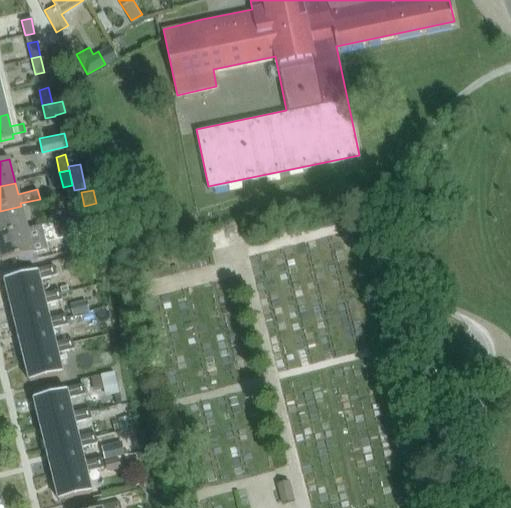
[(60,222),(80,217),(77,202),(67,204),(70,216),(59,219),(60,222)]
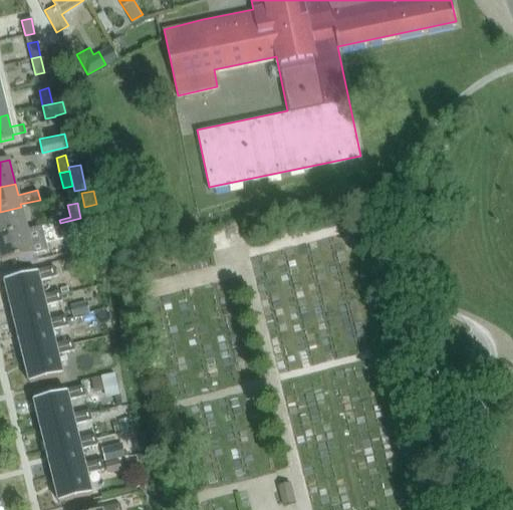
[(0,237),(27,231),(21,207),(0,212),(0,237)]
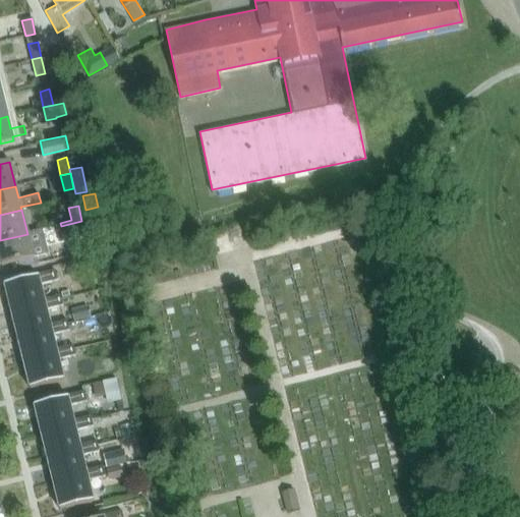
[(93,230),(105,227),(103,218),(91,220),(93,230)]
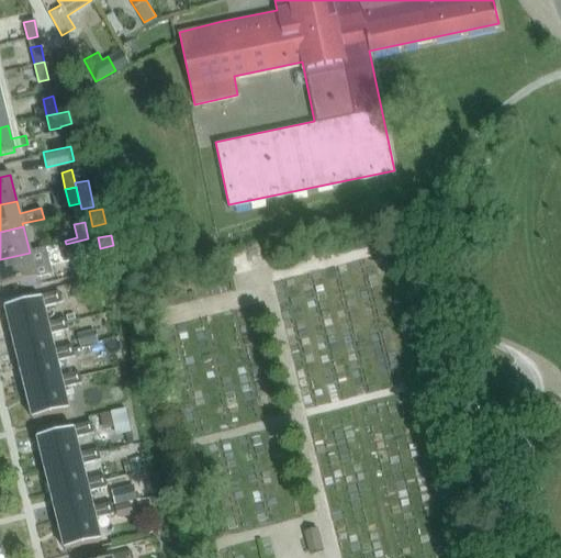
[(0,283),(1,288),(36,278),(35,276),(45,274),(42,260),(32,263),(30,253),(0,259),(0,283)]
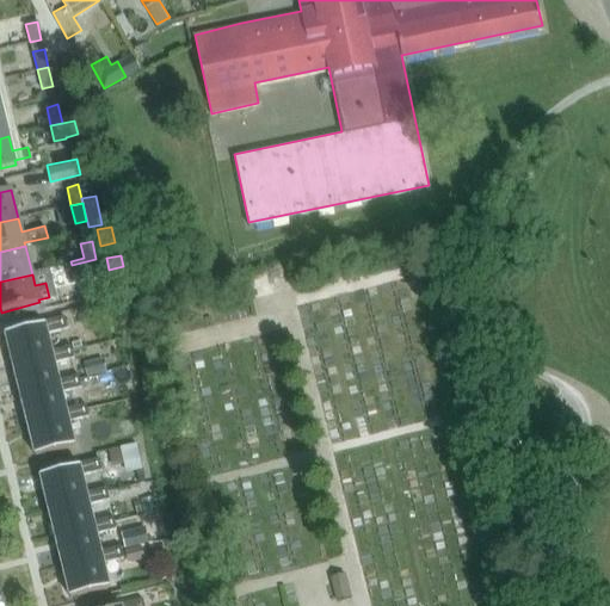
[(12,358),(47,351),(42,332),(63,327),(61,316),(39,321),(41,326),(6,333),(12,358)]
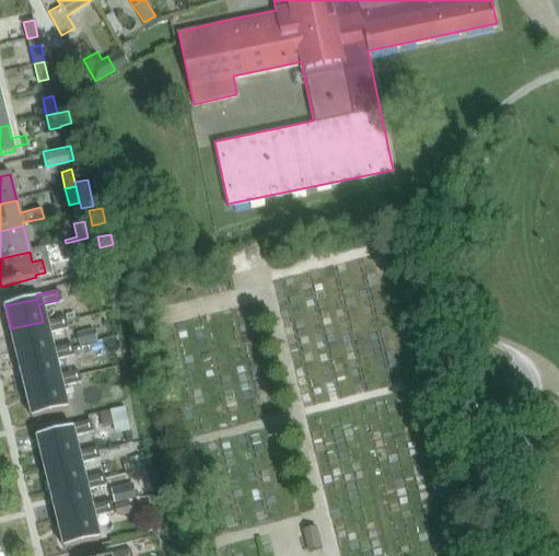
[(43,322),(11,328),(12,333),(18,356),(49,348),(45,331),(61,327),(66,326),(63,316),(43,322)]
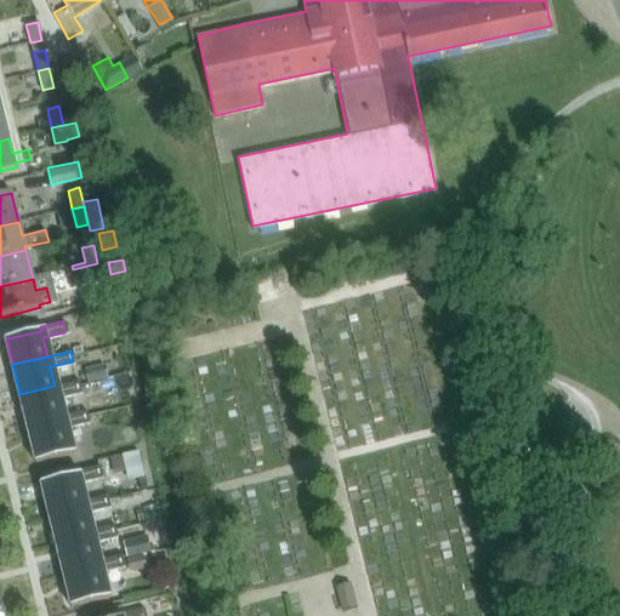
[(89,375),(95,374),(107,371),(104,358),(85,363),(89,375)]
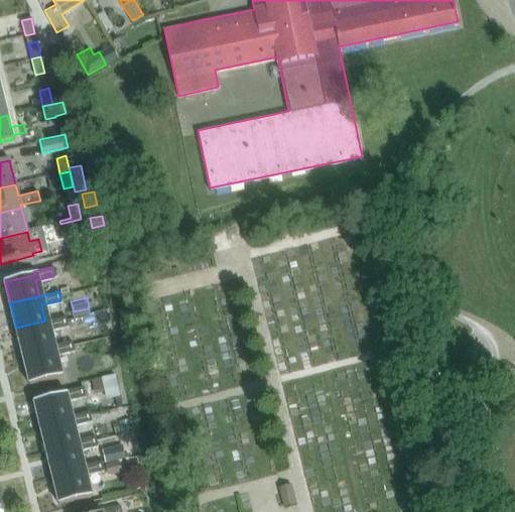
[(45,321),(16,328),(22,352),(51,345),(47,330),(65,326),(67,325),(65,315),(45,321)]
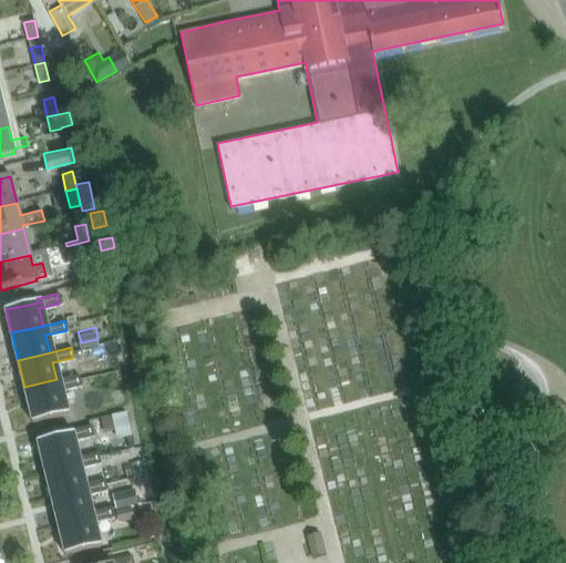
[(57,379),(24,387),(31,419),(64,411),(59,389),(78,385),(80,385),(78,375),(57,379)]
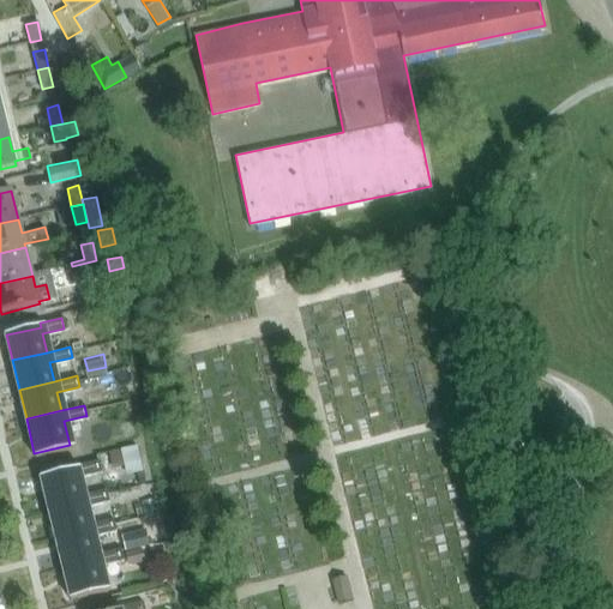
[(136,442),(121,446),(126,466),(142,463),(136,442)]
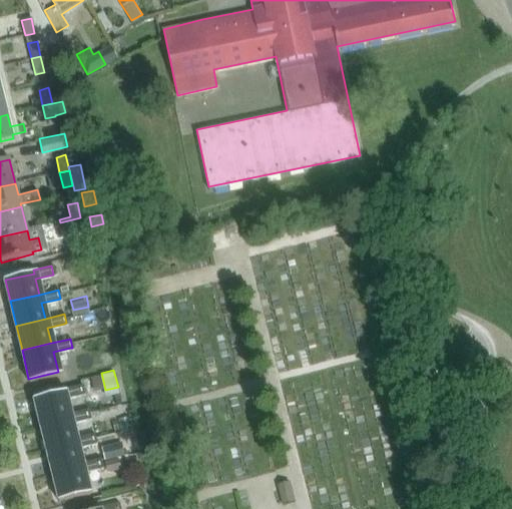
[(40,420),(68,414),(64,397),(83,393),(81,385),(62,389),(63,392),(35,399),(40,420)]
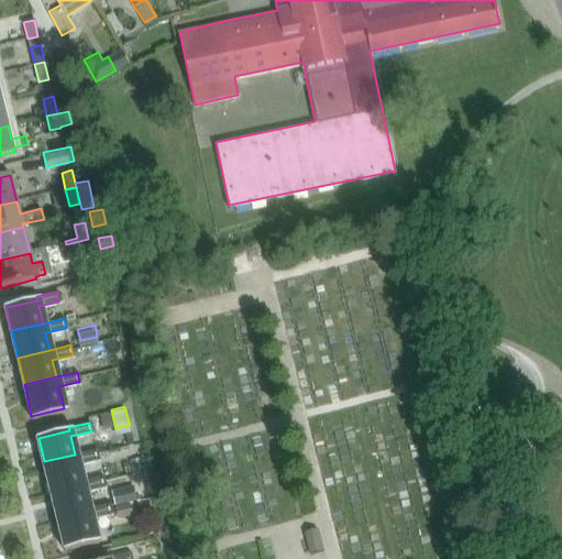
[(51,489),(81,482),(78,464),(98,460),(96,449),(75,455),(44,461),(51,489)]
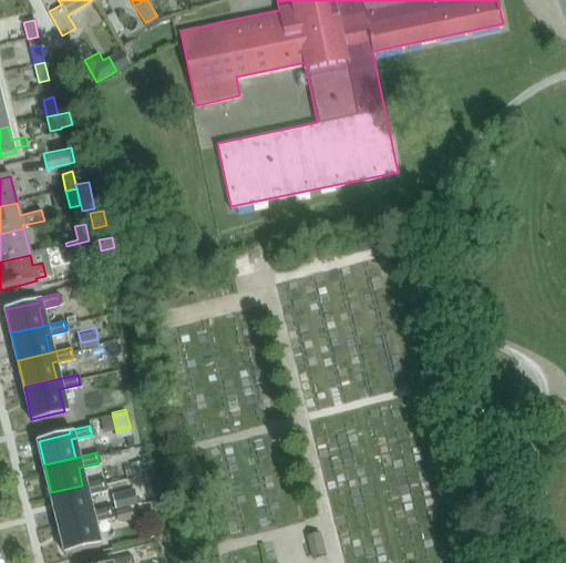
[(58,520),(89,512),(84,495),(105,490),(103,480),(82,485),(51,492),(58,520)]
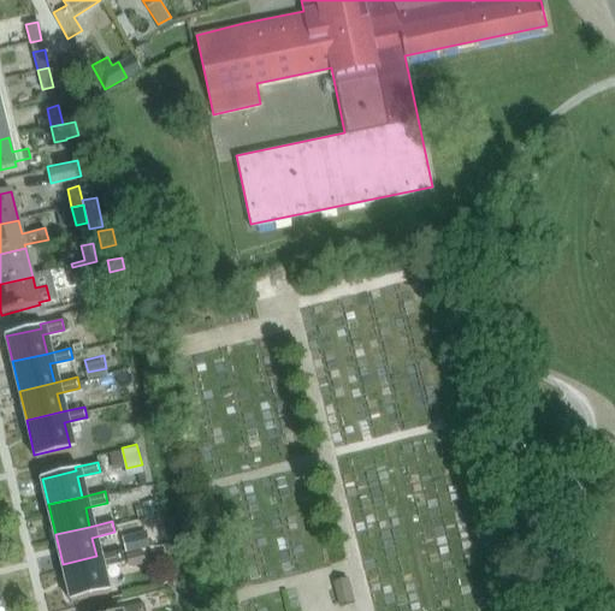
[(145,528),(122,534),(125,549),(148,544),(145,528)]
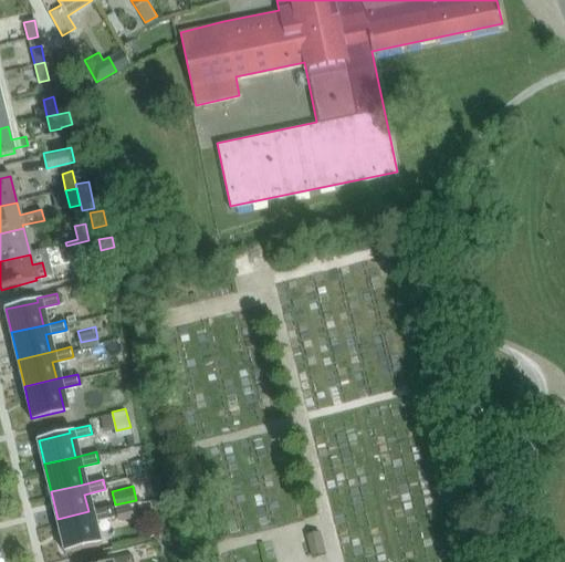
[(89,511),(58,519),(64,550),(96,543),(92,522),(112,517),(110,508),(108,508),(108,507),(89,511)]
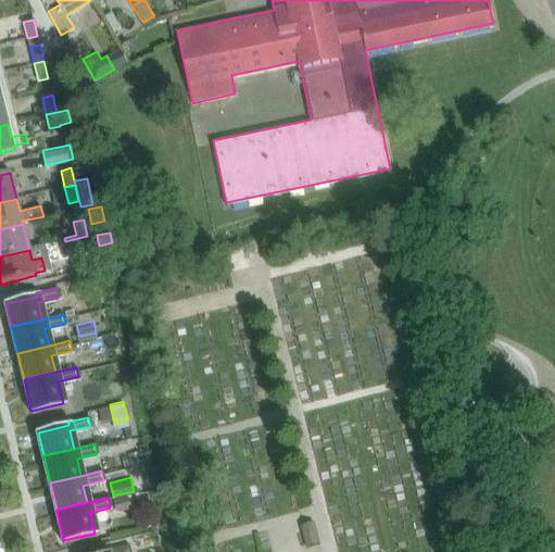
[(299,522),(304,546),(318,542),(313,518),(299,522)]
